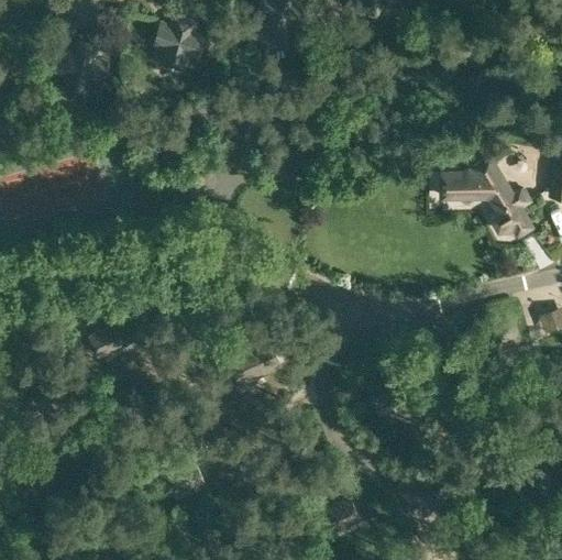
[(260,0),(256,13),(267,15),(263,33),(284,40),(289,22),(300,25),(307,2),(300,0),(260,0)]
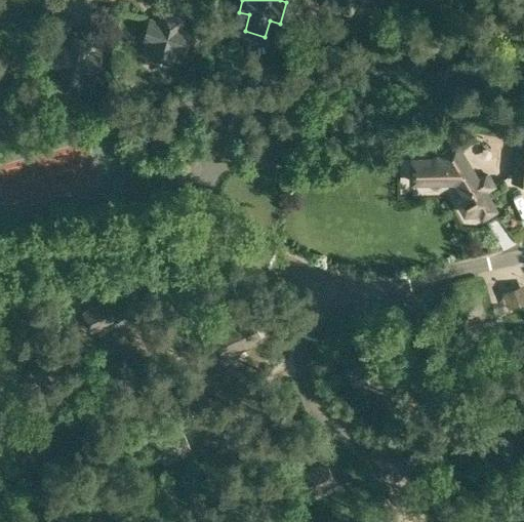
[(335,0),(332,9),(351,16),(357,1),(367,5),(369,0),(335,0)]
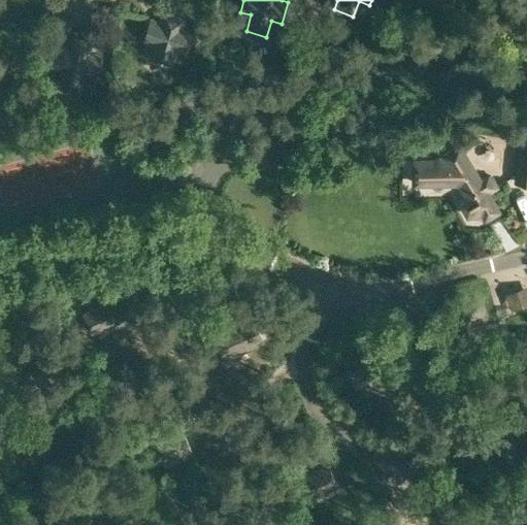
[(161,22),(151,20),(144,41),(155,43),(151,60),(170,66),(175,50),(186,53),(192,31),(180,28),(184,18),(164,11),(161,22)]
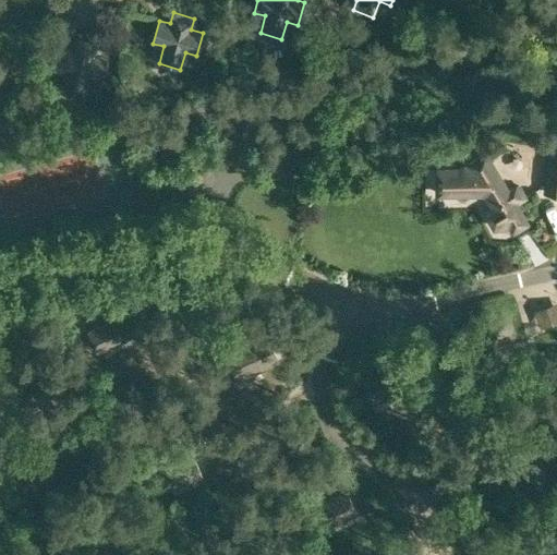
[(74,51),(63,48),(57,71),(68,74),(63,92),(84,97),(89,81),(100,83),(107,60),(95,58),(98,46),(77,40),(74,51)]
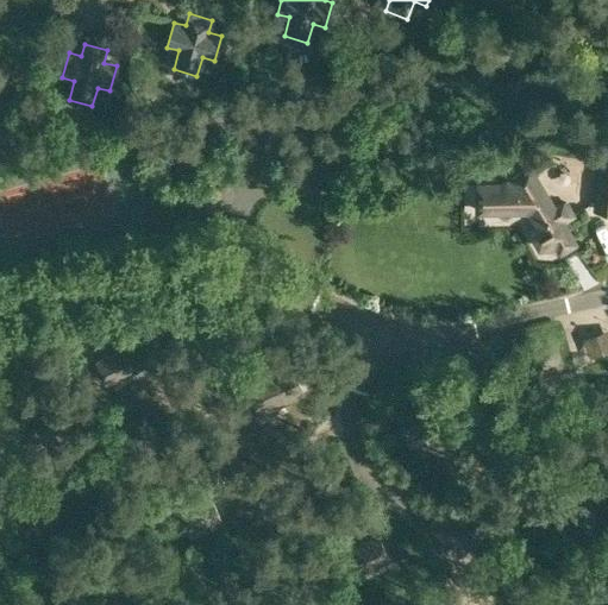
[(607,158),(591,157),(589,175),(597,176),(594,215),(607,215),(607,158)]
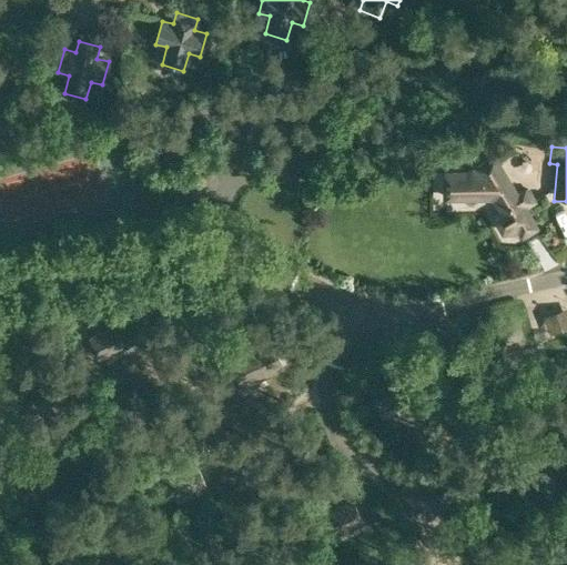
[(447,177),(447,202),(496,202),(502,211),(497,224),(505,236),(516,238),(522,234),(525,240),(538,232),(526,211),(537,204),(529,192),(518,198),(496,159),(466,177),(447,177)]
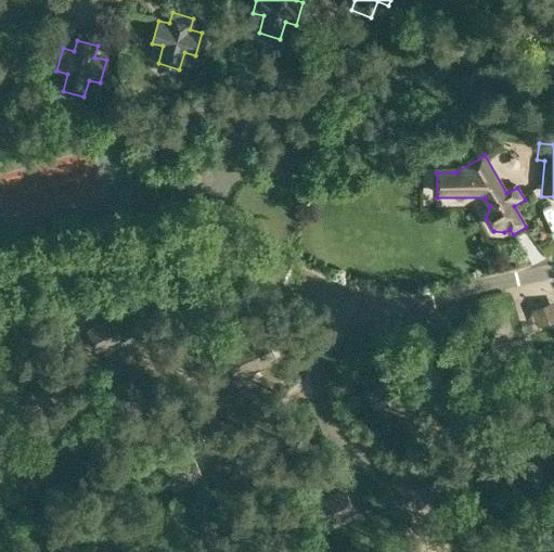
[(525,229),(536,249),(553,241),(553,227),(549,217),(525,229)]
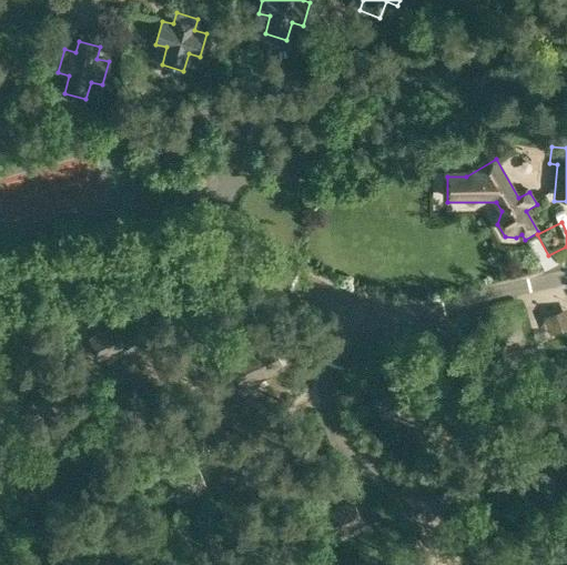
[(135,326),(91,343),(98,361),(143,342),(135,326)]
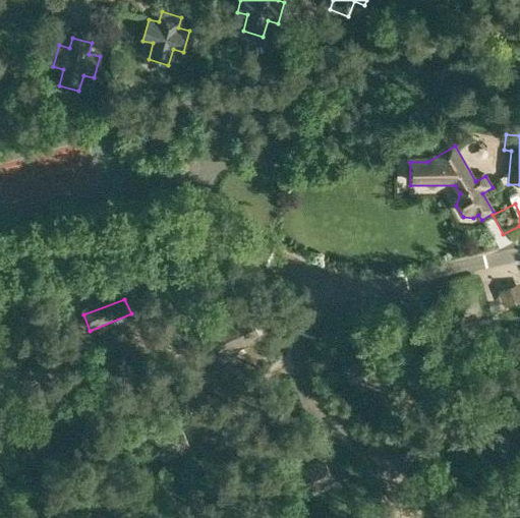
[(251,322),(213,339),(222,360),(261,343),(251,322)]
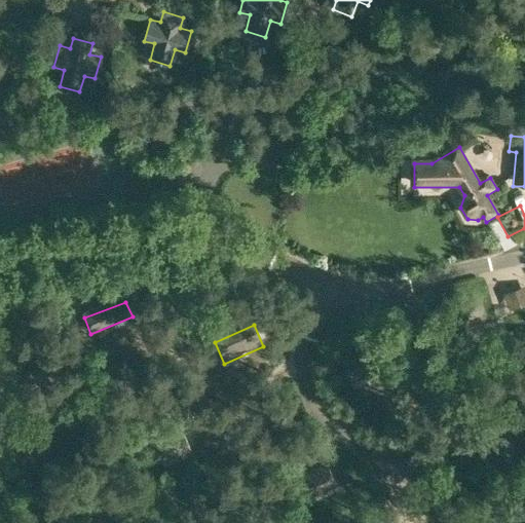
[(375,343),(341,357),(349,384),(385,372),(375,343)]
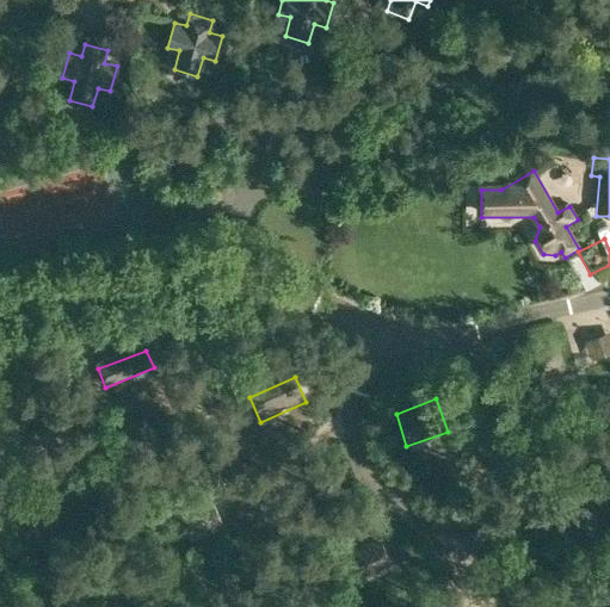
[(214,500),(179,515),(189,536),(223,520),(214,500)]
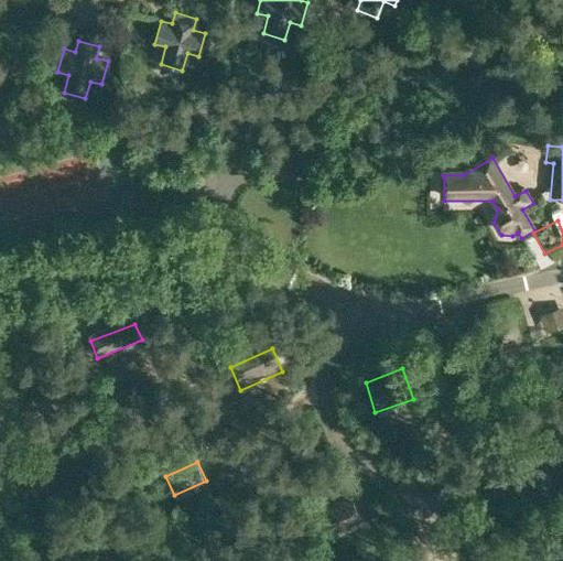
[(350,500),(316,516),(325,538),(360,524),(350,500)]
